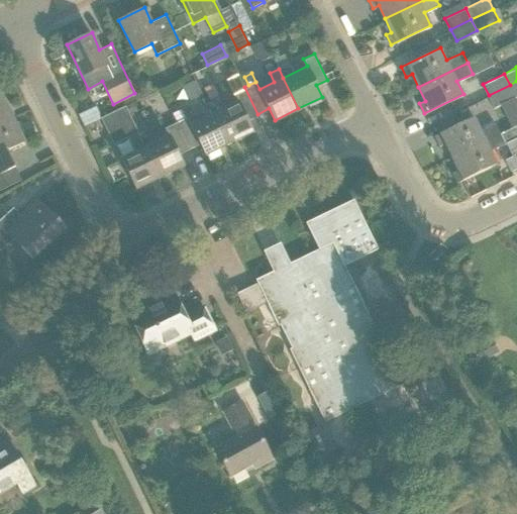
[(212,83),(204,87),(210,100),(218,96),(212,83)]
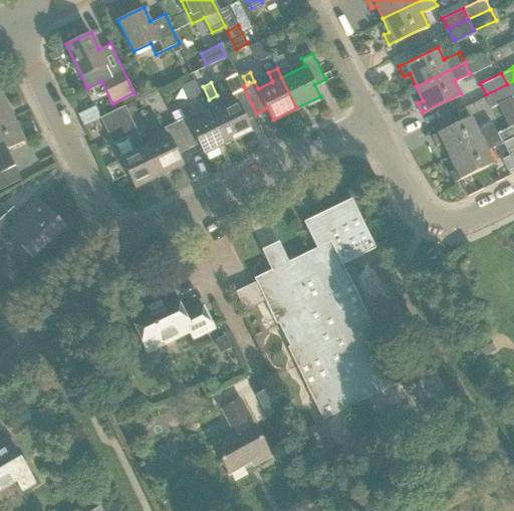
[(507,84),(486,94),(491,106),(512,96),(507,84)]
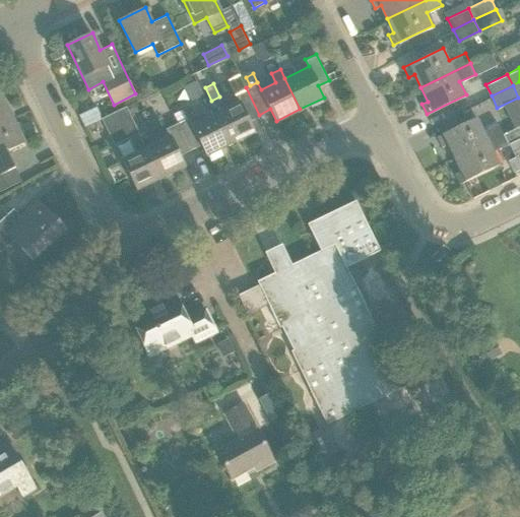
[(210,102),(231,143),(254,132),(249,120),(259,115),(246,87),(235,93),(239,101),(223,108),(218,98),(210,102)]
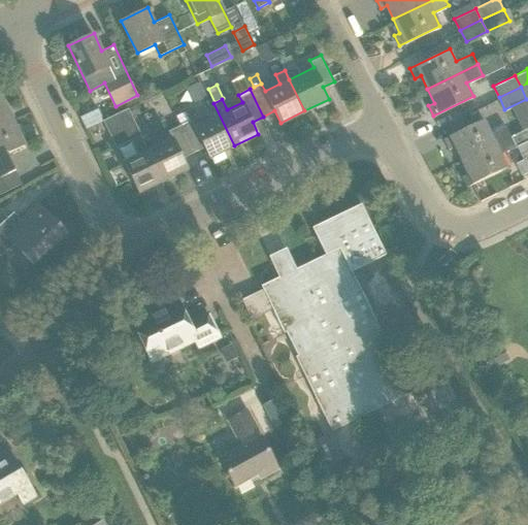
[(0,123),(11,118),(0,94),(0,123)]
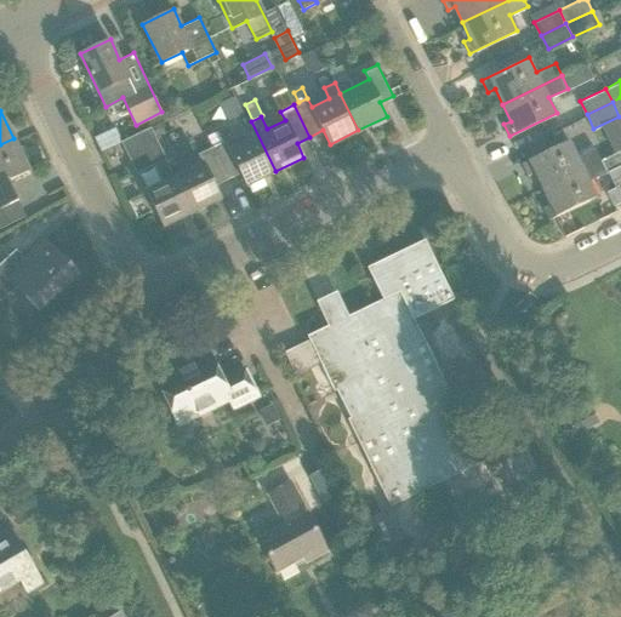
[(240,171),(246,184),(275,171),(251,121),(237,129),(243,141),(228,148),(218,130),(206,136),(211,144),(227,177),(240,171)]
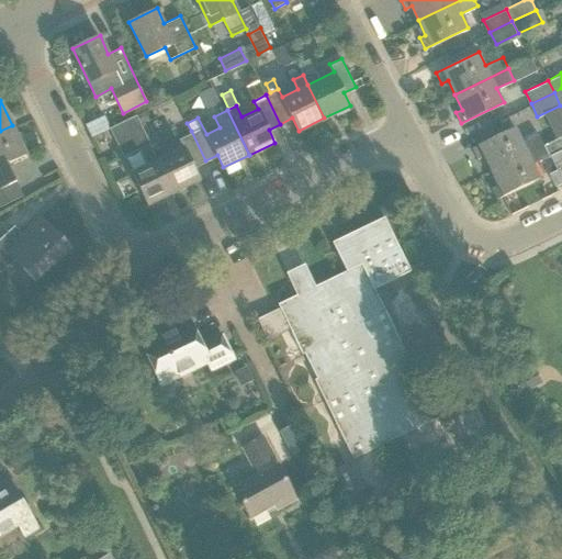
[(139,147),(147,163),(132,170),(148,204),(173,191),(157,158),(136,114),(110,126),(124,155),(139,147)]
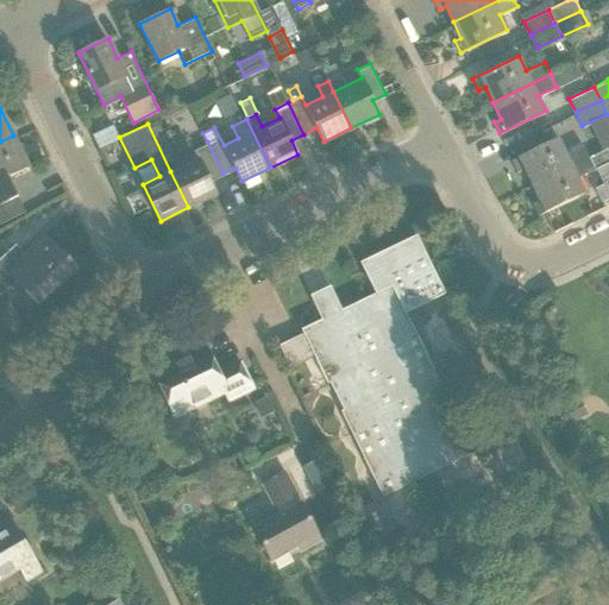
[(18,144),(13,136),(0,142),(0,201),(16,194),(6,176),(27,165),(25,159),(30,157),(22,142),(18,144)]
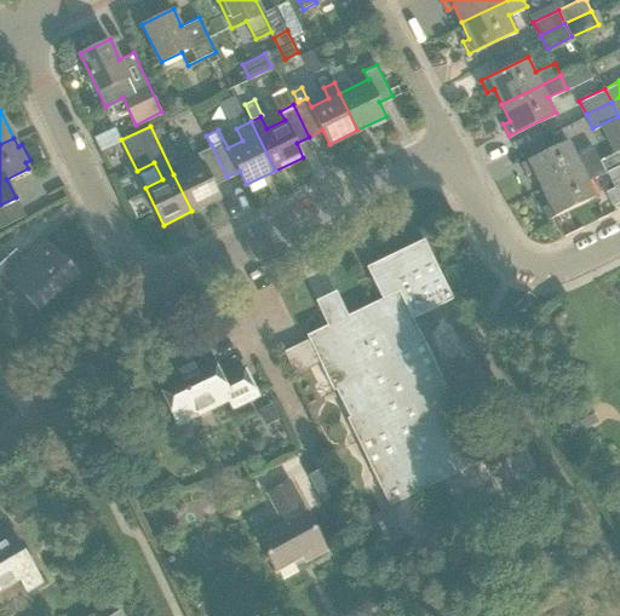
[(575,155),(568,139),(521,162),(527,174),(534,171),(541,186),(607,155),(612,153),(604,140),(596,145),(575,155)]
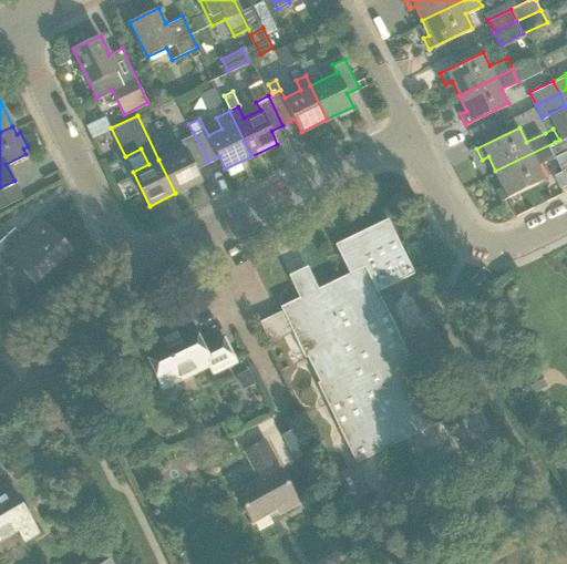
[(158,160),(175,193),(202,181),(195,167),(207,162),(193,132),(179,139),(184,146),(158,160)]
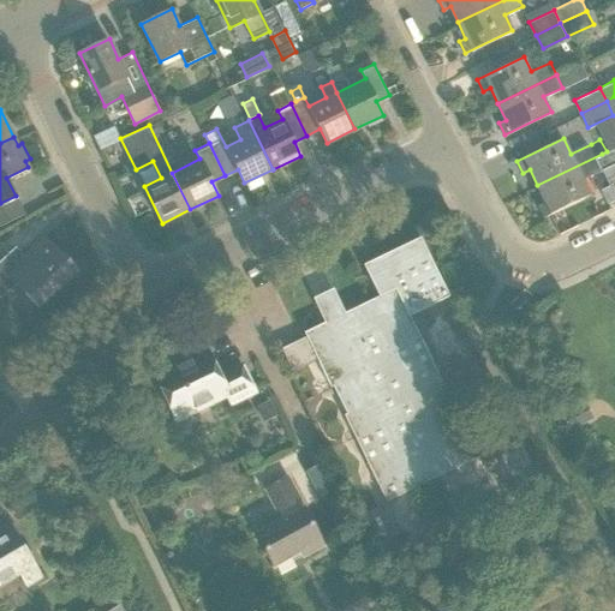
[(538,205),(543,216),(590,193),(584,179),(603,169),(603,168),(614,161),(614,156),(611,149),(607,151),(602,154),(537,185),(545,202),(538,205)]
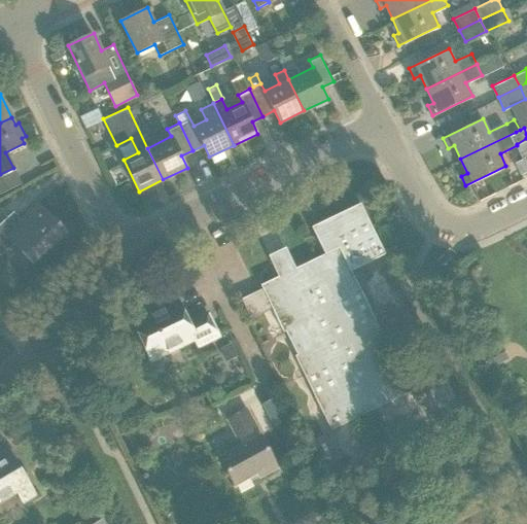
[(410,390),(380,327),(351,268),(384,252),(360,203),(312,225),(324,252),(294,267),(289,255),(273,264),(278,275),(260,283),(262,287),(242,297),(250,316),(272,306),(283,330),(285,328),(299,353),(295,354),(331,428),(410,390)]
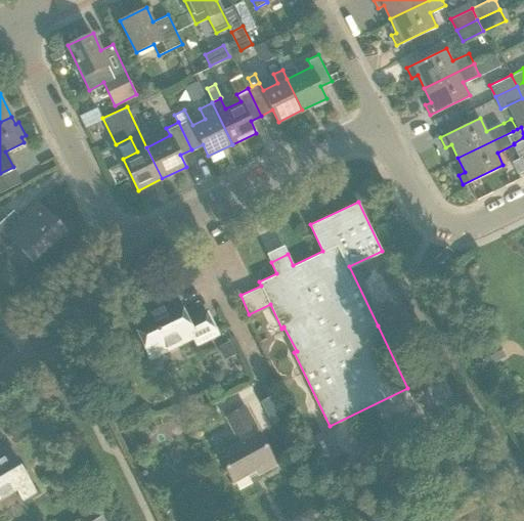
[(14,242),(34,261),(67,230),(40,203),(24,219),(13,208),(0,220),(0,254),(1,255),(14,242)]
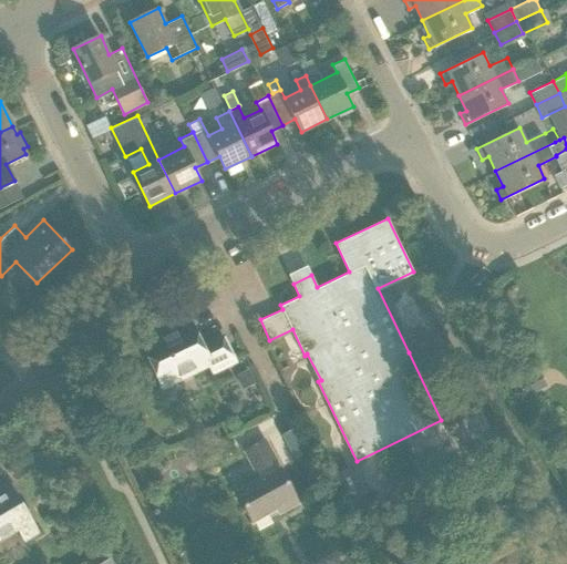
[(191,322),(143,346),(163,385),(209,361),(214,369),(235,359),(223,335),(202,345),(191,322)]
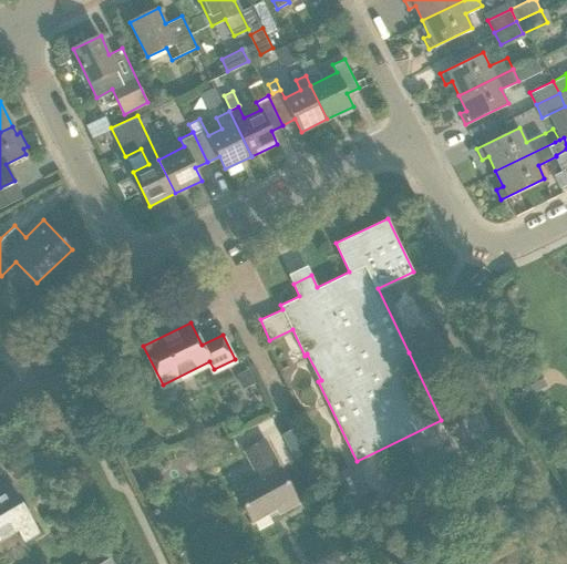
[(307,450),(295,429),(282,436),(295,458),(307,450)]
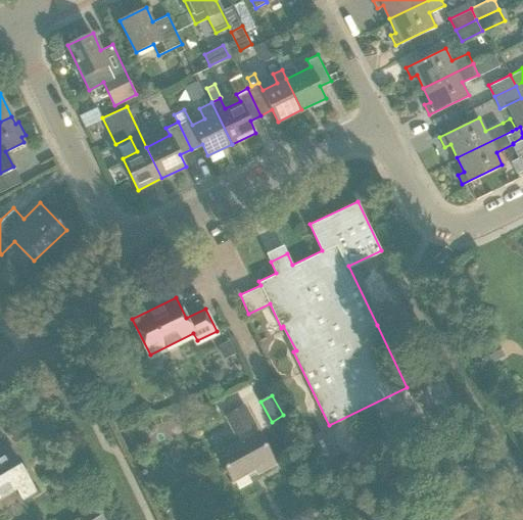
[(237,431),(242,440),(219,453),(232,479),(256,466),(258,471),(275,462),(257,431),(255,432),(251,424),(253,423),(243,405),(225,415),(234,433),(237,431)]
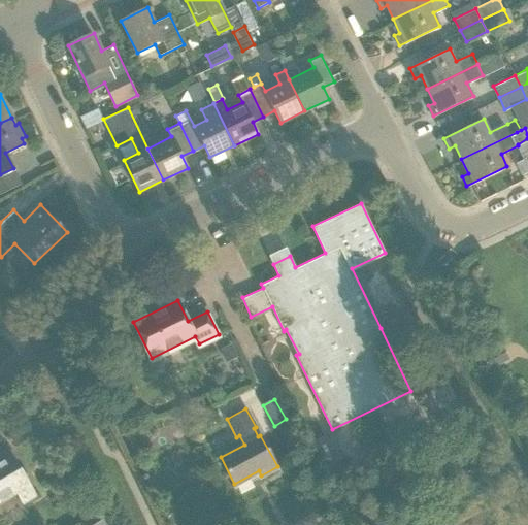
[(435,441),(429,429),(415,437),(420,449),(435,441)]
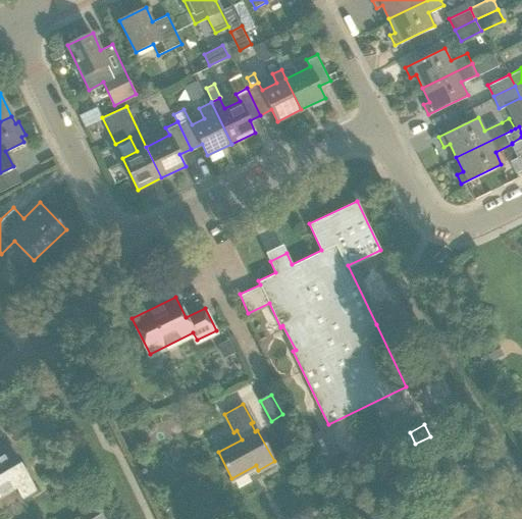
[(406,434),(390,440),(395,451),(410,445),(406,434)]
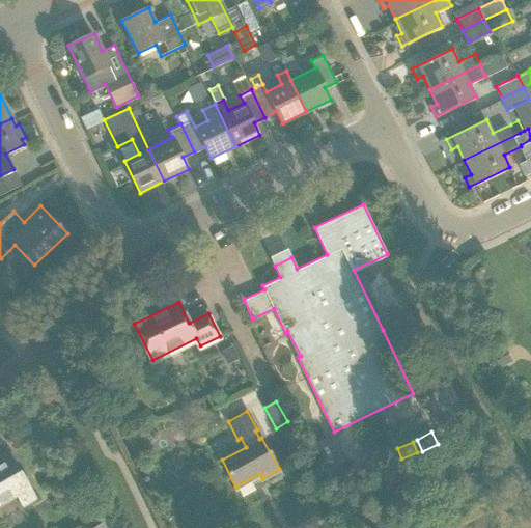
[(0,503),(17,493),(24,505),(37,497),(9,450),(0,455),(0,503)]
